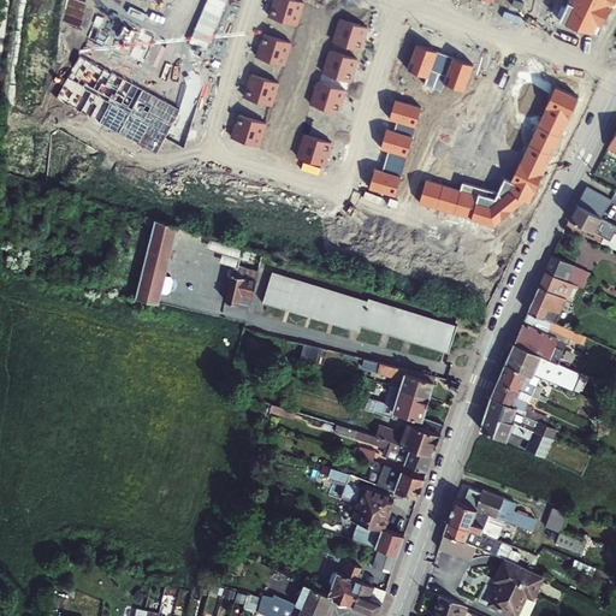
[(295,0),(271,0),(266,16),(294,24),(301,1),(295,0)]
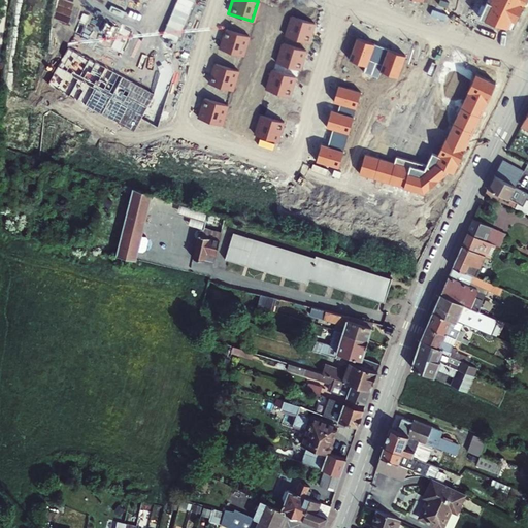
[(485,0),(475,20),(503,29),(507,22),(512,23),(522,0),(485,0)]
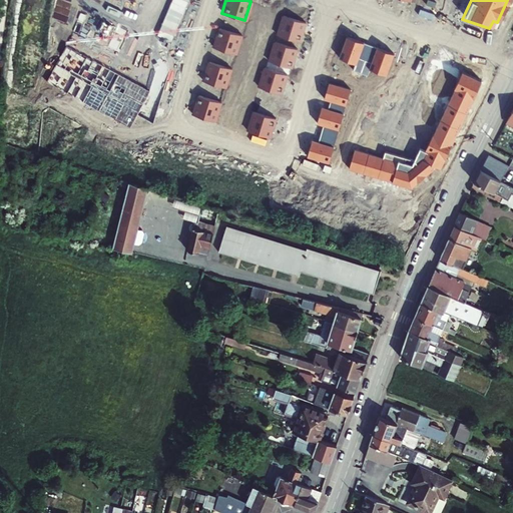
[(280,15),(274,35),(297,42),(303,23),(280,15)]
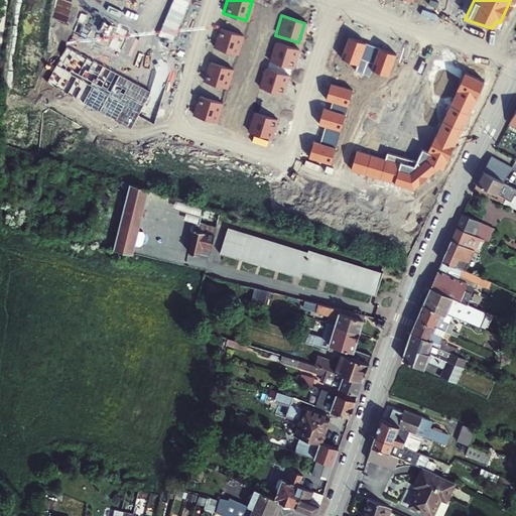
[(219,28),(213,47),(235,54),(241,35),(219,28)]
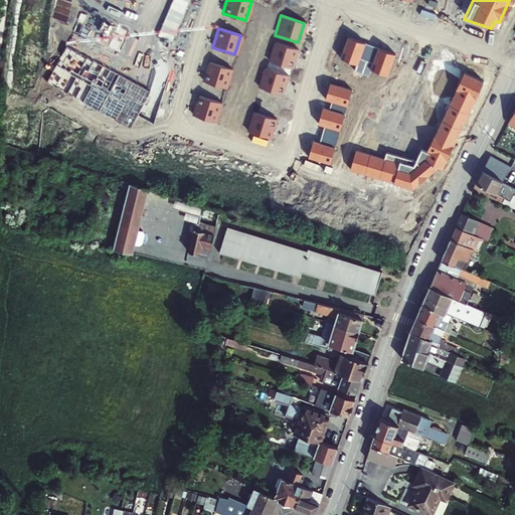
[(345,37),(337,58),(353,64),(351,70),(358,73),(368,45),(345,37)]
